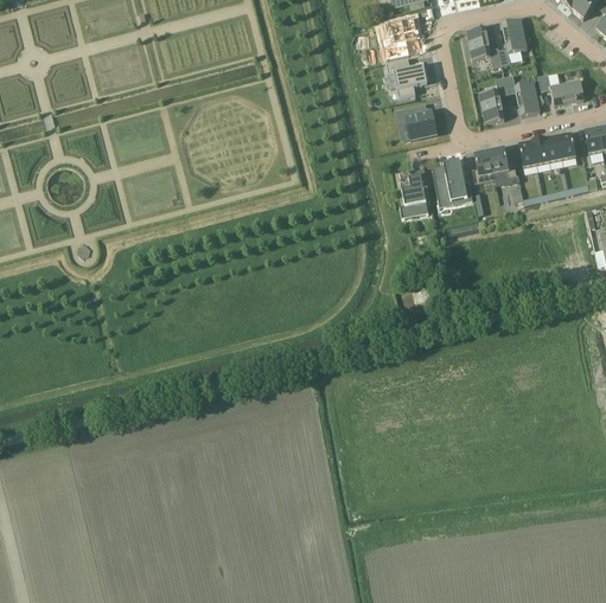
[(560,0),(571,10),(579,0),(560,0)]
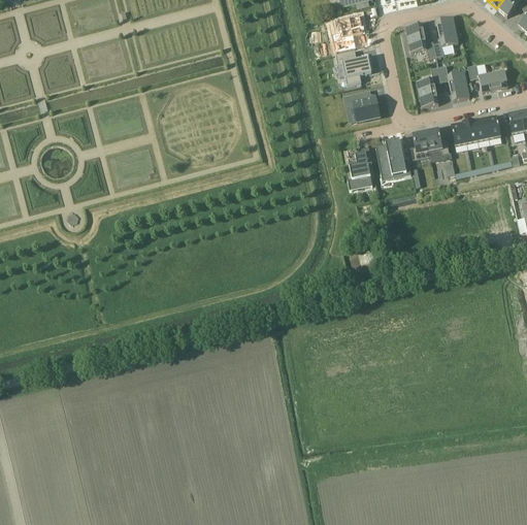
[(503,0),(496,8),(506,17),(520,1),(519,0),(503,0)]
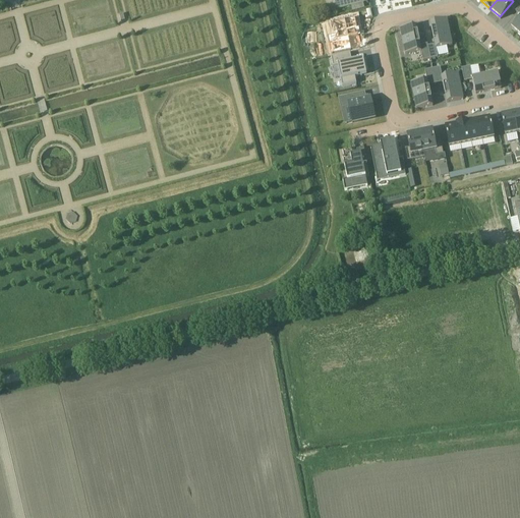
[(321,33),(326,50),(354,43),(350,31),(359,27),(355,10),(326,18),(329,31),(321,33)]
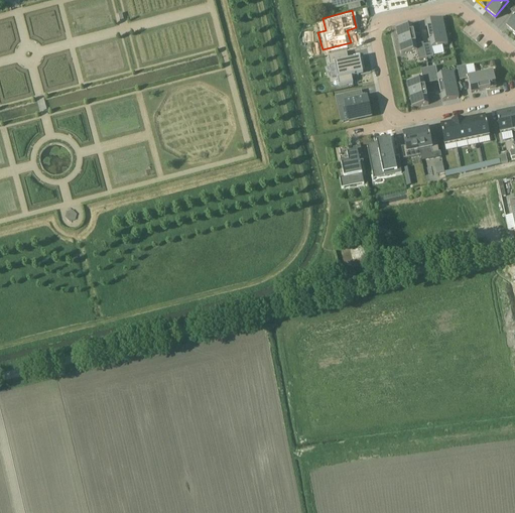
[(514,15),(506,26),(514,33),(514,15)]
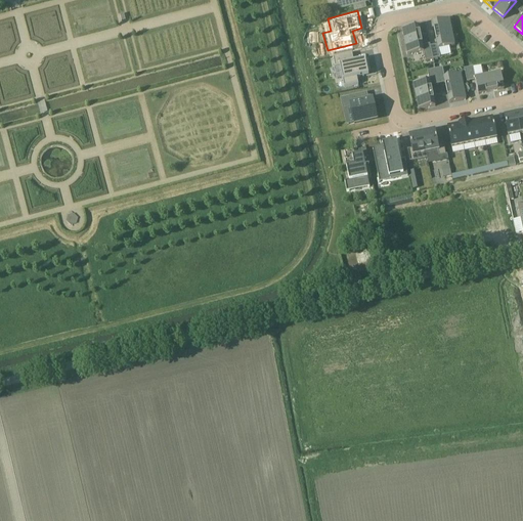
[(436,42),(429,44),(432,56),(439,55),(437,46),(453,43),(448,16),(432,20),(436,42)]
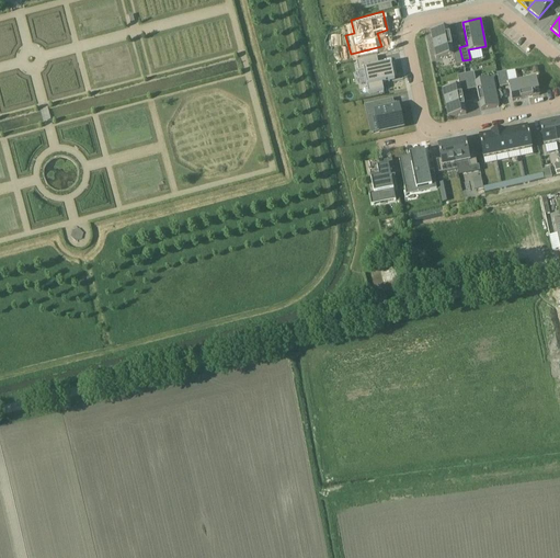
[(447,25),(430,29),(435,56),(453,53),(452,47),(447,25)]
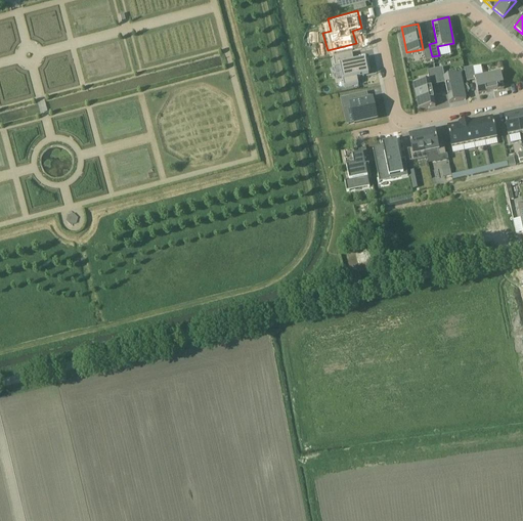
[(429,42),(422,44),(423,49),(425,58),(432,56),(429,44),(429,42)]
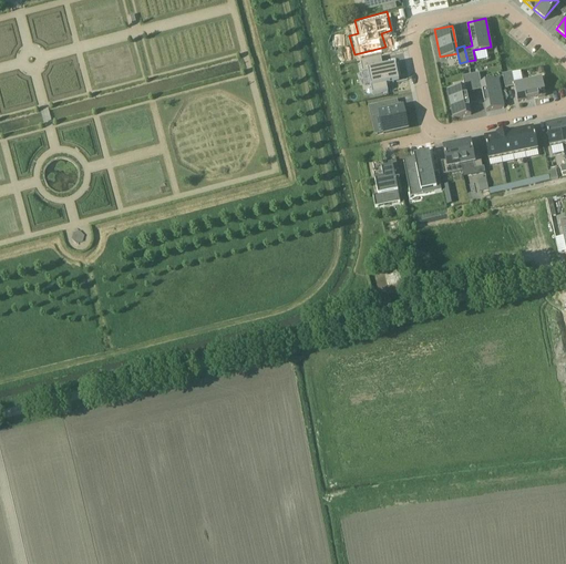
[(380,54),(359,59),(361,70),(367,69),(371,90),(371,92),(387,89),(386,81),(393,80),(398,79),(397,73),(400,73),(398,62),(394,62),(394,61),(382,64),(380,54)]
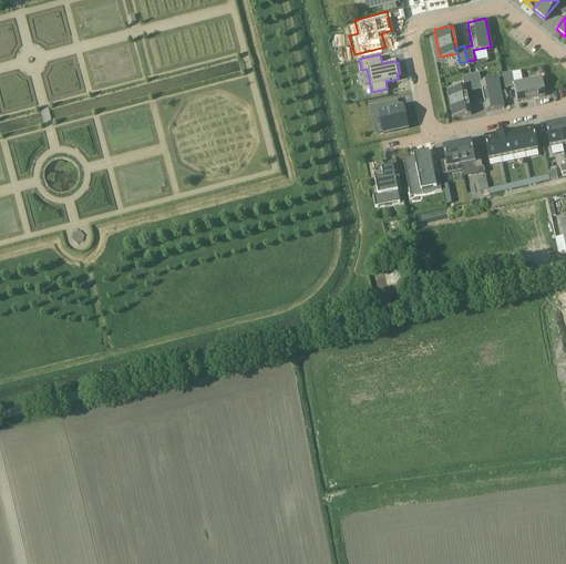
[(511,70),(502,72),(504,86),(514,84),(516,100),(545,93),(541,75),(513,81),(511,70)]
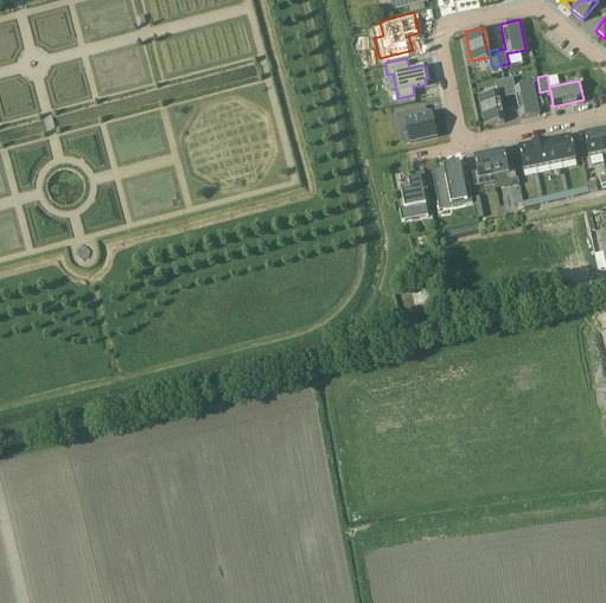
[(511,76),(503,78),(506,95),(515,92),(514,87),(511,76)]
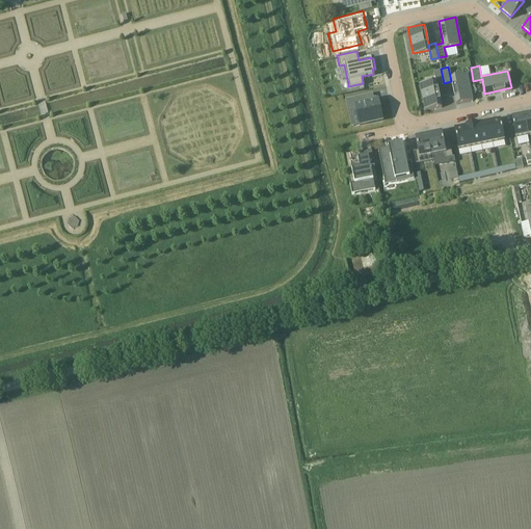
[(441,69),(433,70),(435,79),(436,84),(444,83),(441,69)]
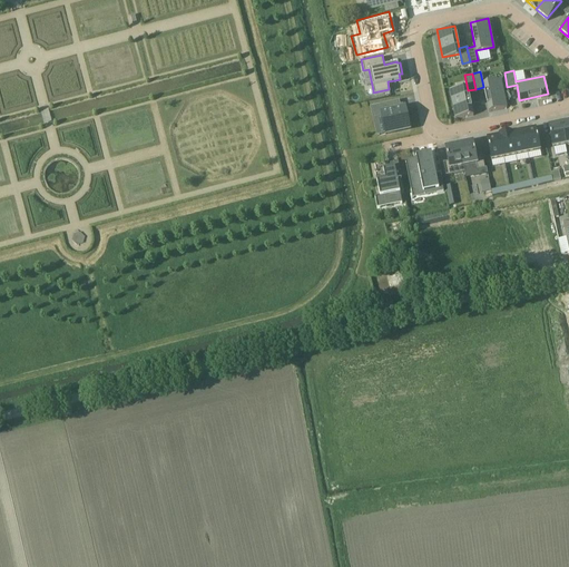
[(482,81),(483,87),(488,109),(506,106),(500,78),(482,81)]
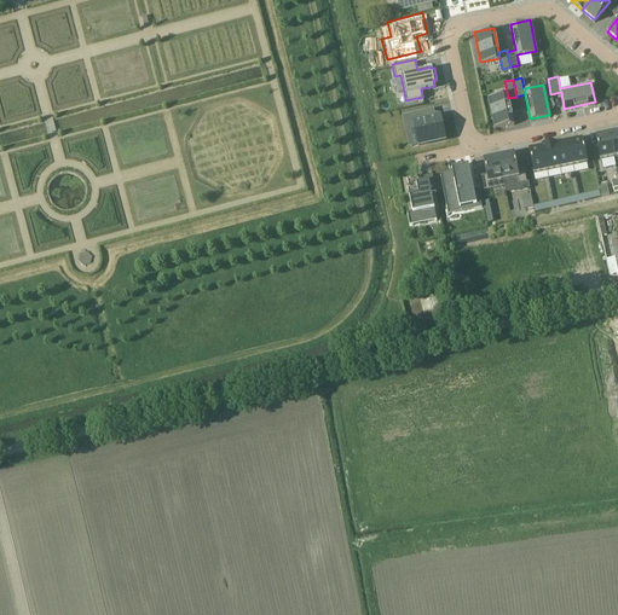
[(507,92),(487,96),(494,127),(513,122),(508,98),(507,92)]
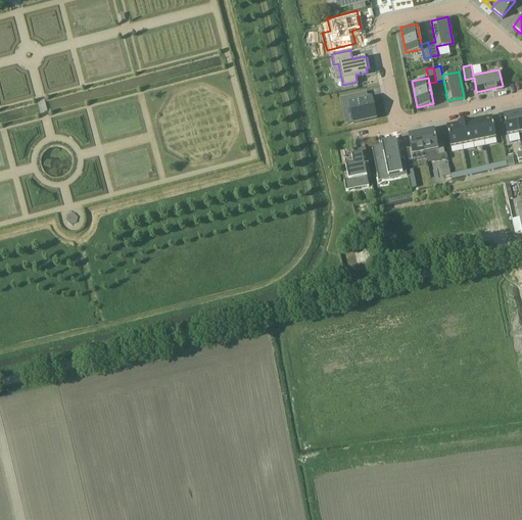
[(360,92),(340,96),(342,108),(349,106),(352,121),(375,115),(371,97),(367,98),(362,99),(360,92)]
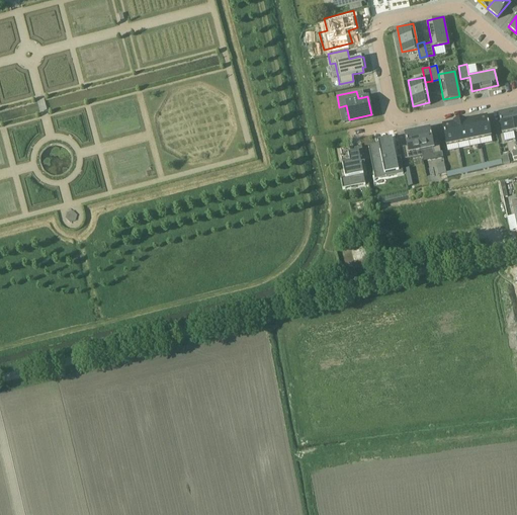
[(509,110),(498,112),(502,133),(513,131),(509,110)]
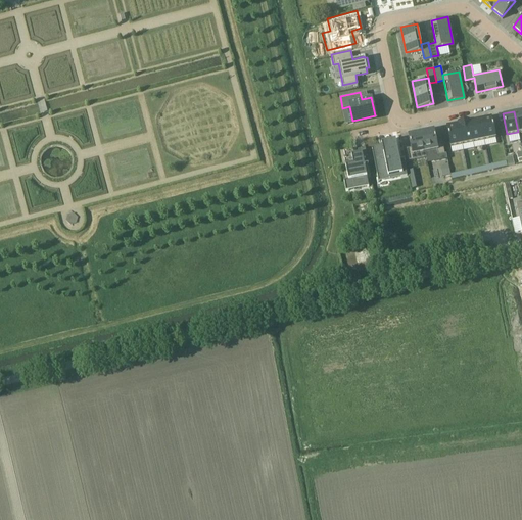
[(490,115),(479,119),(483,139),(494,136),(490,115)]
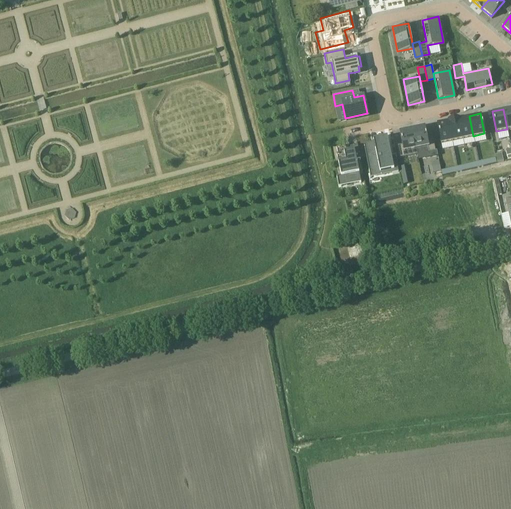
[(469,116),(458,118),(463,138),(473,136),(469,116)]
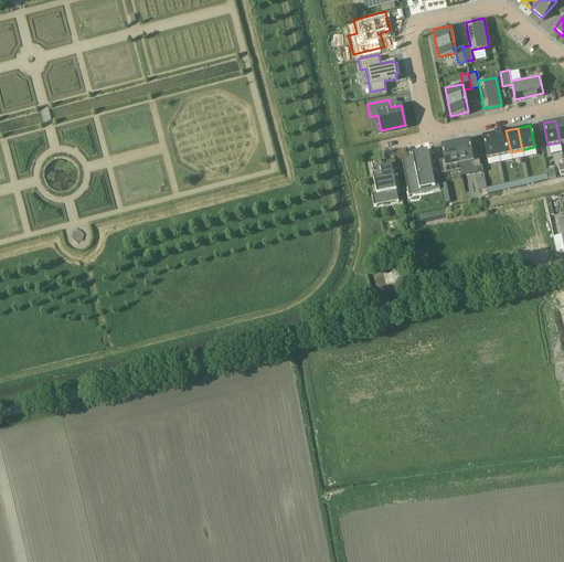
[(506,130),(495,133),(499,155),(511,152),(506,130)]
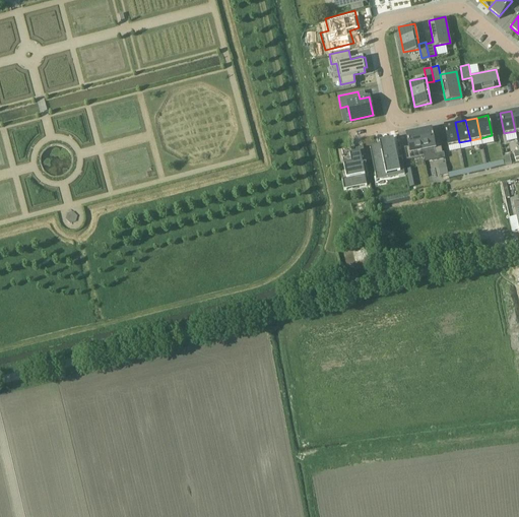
[(455,122),(444,124),(448,144),(459,142),(455,122)]
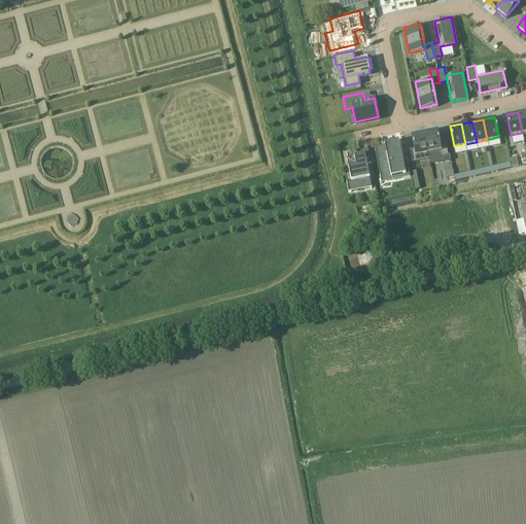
[(436,129),(423,132),(428,151),(440,149),(441,154),(448,152),(445,141),(439,142),(436,129)]
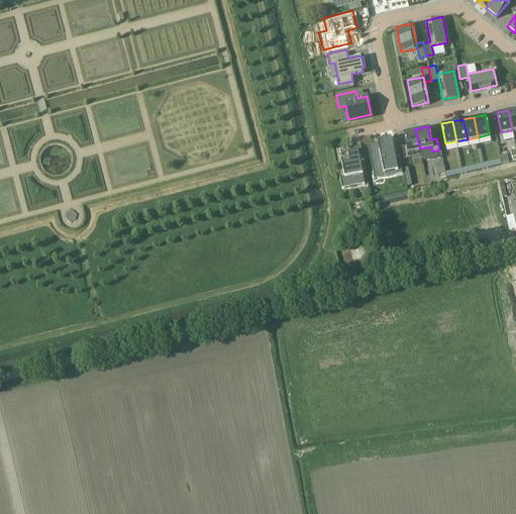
[(406,144),(400,145),(402,158),(421,153),(420,148),(415,129),(403,131),(406,144)]
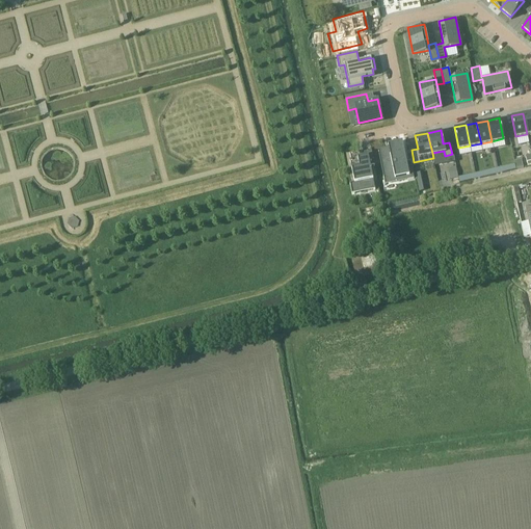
[(383,160),(379,161),(382,176),(393,174),(394,177),(406,175),(406,178),(413,176),(409,161),(404,162),(403,158),(400,143),(386,147),(386,148),(381,149),(382,154),(381,154),(383,160)]
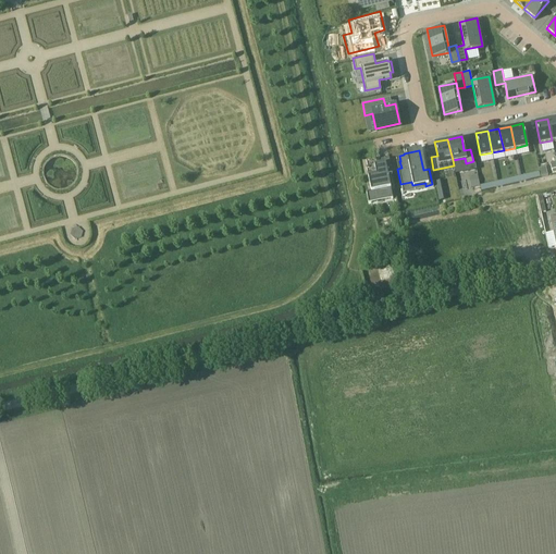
[(377,157),(366,159),(367,165),(366,165),(370,189),(370,191),(374,189),(377,199),(392,196),(387,172),(392,171),(388,156),(387,157),(382,158),(381,158),(382,162),(382,164),(378,165),(378,163),(377,157)]
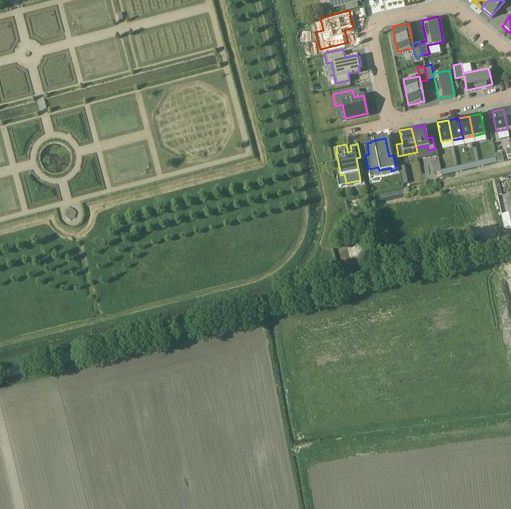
[(495,156),(478,160),(479,165),(496,161),(495,156)]
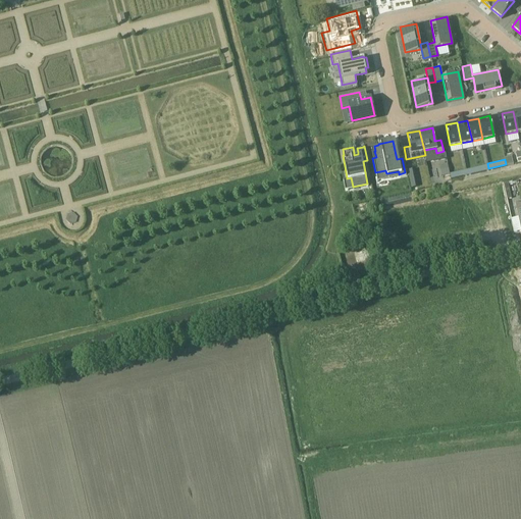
[(447,162),(439,163),(441,173),(449,172),(447,162)]
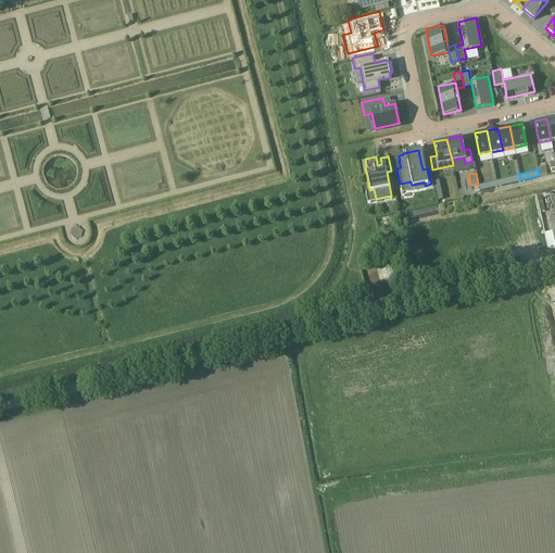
[(496,179),(478,184),(479,188),(492,186),(497,184),(496,179)]
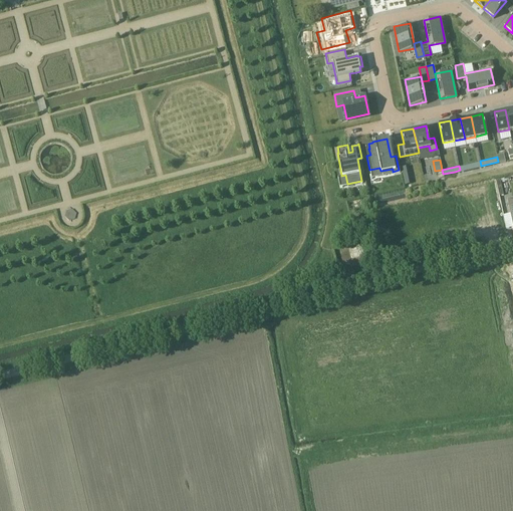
[(350,270),(349,261),(360,259),(358,243),(337,246),(340,272),(350,270)]
